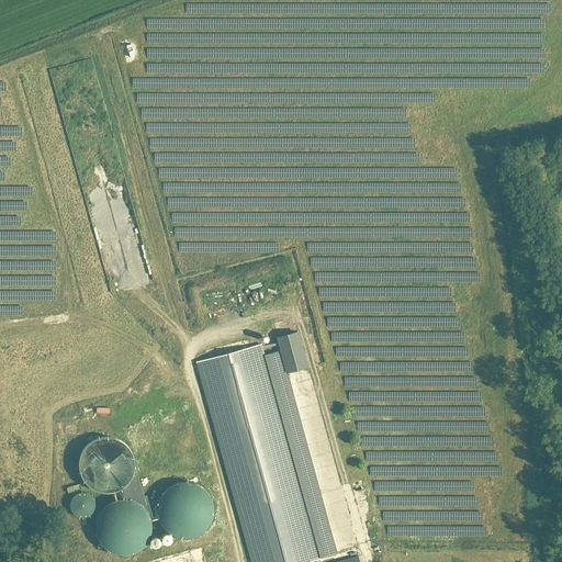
[(195,363),(250,561),(310,561),(337,554),(287,374),(287,375),(285,373),(307,368),(298,333),(276,338),(279,351),(272,353),(265,356),(262,349),(261,345),(195,363)]
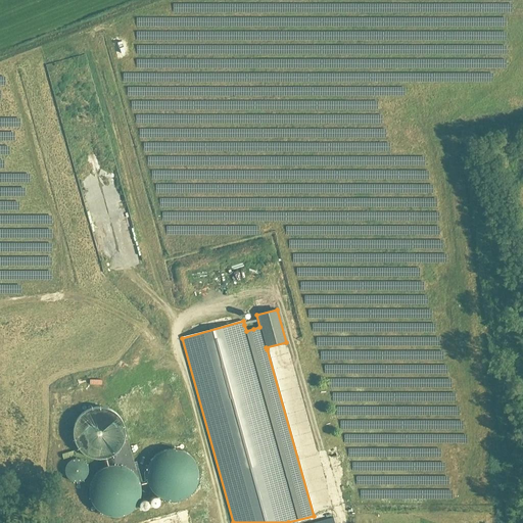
[(73,431),(73,433),(73,435),(74,437),(74,439),(74,441),(75,443),(76,444),(76,445),(77,446),(78,448),(79,450),(81,452),(81,453),(82,453),(84,455),(85,455),(85,456),(87,457),(89,457),(89,458),(91,458),(93,459),(95,459),(97,459),(97,460),(99,460),(101,459),(102,459),(103,459),(105,468),(103,469),(101,470),(100,471),(98,472),(96,473),(95,474),(94,476),(92,477),(92,478),(91,479),(90,481),(90,483),(89,483),(89,484),(89,486),(88,488),(88,489),(88,490),(88,492),(88,494),(88,495),(88,496),(89,498),(89,501),(90,502),(90,503),(91,505),(92,506),(93,508),(94,509),(96,511),(97,512),(99,513),(101,514),(102,515),(104,516),(106,517),(108,517),(110,517),(112,517),(114,517),(116,517),(119,517),(121,516),(122,516),(124,515),(126,514),(127,514),(128,513),(129,512),(131,511),(132,510),(132,509),(133,508),(135,506),(135,505),(136,504),(136,503),(137,501),(138,498),(138,496),(138,494),(138,492),(138,490),(138,488),(138,486),(137,485),(139,484),(125,430),(125,428),(124,426),(124,424),(123,423),(122,421),(121,419),(120,417),(119,416),(117,414),(116,414),(115,413),(113,412),(112,411),(110,410),(109,410),(108,409),(106,408),(105,408),(104,408),(102,408),(101,407),(100,407),(98,407),(96,407),(94,408),(92,408),(90,409),(89,409),(87,410),(85,411),(83,412),(82,414),(80,415),(79,417),(78,418),(77,420),(76,422),(75,423),(74,425),(74,427),(73,429),(73,431)]
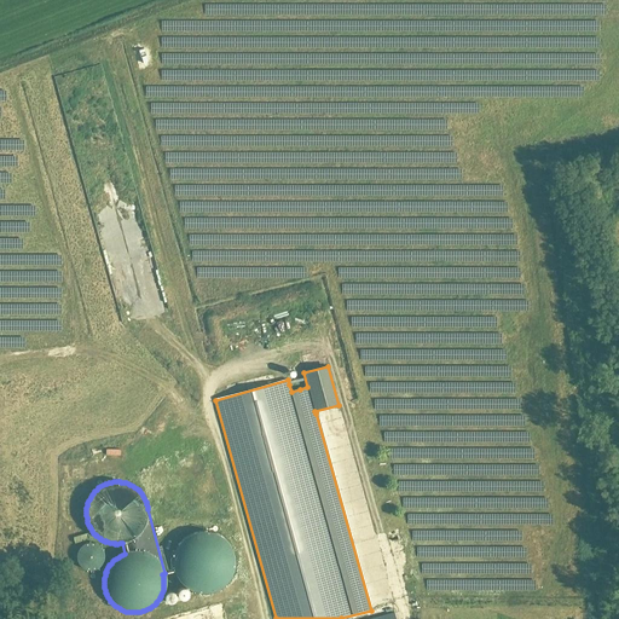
[(421,499),(404,503),(417,574),(431,571),(427,551),(431,550),(421,499)]
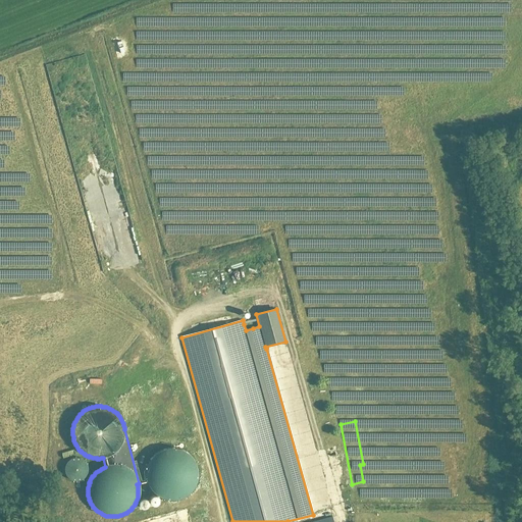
[(146,472),(146,474),(146,476),(146,478),(147,479),(147,480),(147,481),(147,482),(148,484),(149,485),(149,486),(150,487),(151,489),(152,490),(153,491),(154,492),(155,493),(157,494),(157,496),(158,497),(160,498),(162,498),(163,499),(164,499),(166,500),(168,500),(169,500),(170,500),(172,500),(174,500),(175,500),(176,500),(178,500),(180,499),(181,499),(181,498),(184,498),(186,497),(187,496),(188,494),(189,493),(191,492),(192,491),(192,490),(193,489),(194,487),(195,486),(195,485),(196,484),(197,482),(198,480),(198,478),(198,476),(198,474),(198,472),(198,470),(198,468),(197,466),(196,464),(195,462),(194,460),(193,459),(192,457),(191,456),(189,454),(188,453),(187,453),(186,452),(184,451),(181,450),(180,449),(178,449),(176,449),(175,448),(174,448),(172,448),(170,448),(169,448),(168,449),(166,449),(164,449),(163,450),(162,450),(160,451),(158,452),(157,453),(155,454),(154,456),(153,457),(152,457),(151,459),(150,460),(149,462),(148,464),(147,466),(147,468),(146,470),(146,472)]
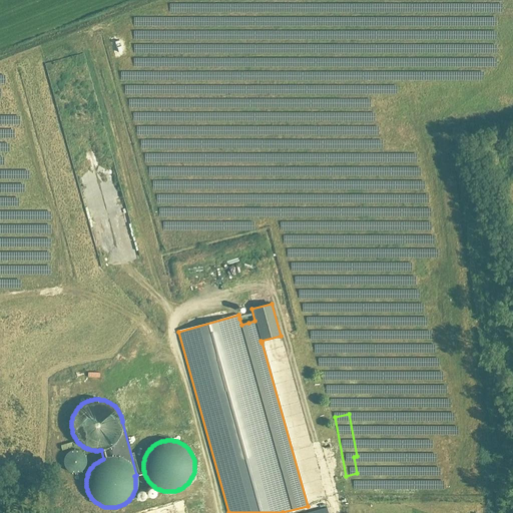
[(63,460),(63,461),(63,463),(63,464),(64,465),(64,466),(65,468),(66,469),(67,470),(68,471),(69,471),(70,472),(71,472),(73,473),(74,473),(75,473),(77,473),(78,472),(79,472),(80,471),(81,471),(82,470),(83,469),(84,468),(85,466),(85,465),(86,464),(86,463),(86,461),(86,460),(86,459),(85,457),(85,456),(84,455),(83,454),(82,453),(81,452),(80,451),(79,451),(78,450),(77,450),(75,450),(74,450),(73,450),(71,450),(70,451),(69,451),(68,452),(67,453),(66,454),(65,455),(64,456),(64,457),(63,459),(63,460)]
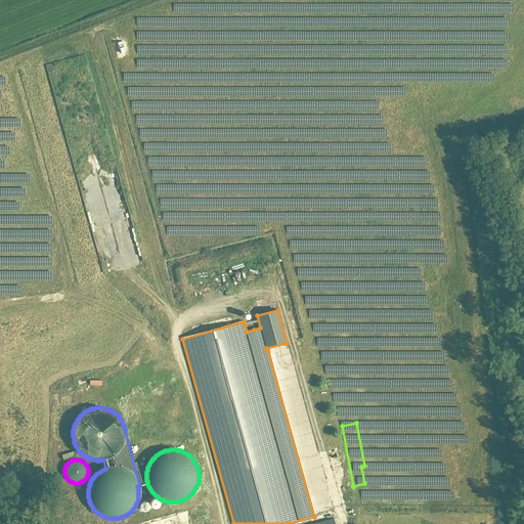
[(147,512),(141,515),(145,522),(151,519),(147,512)]
